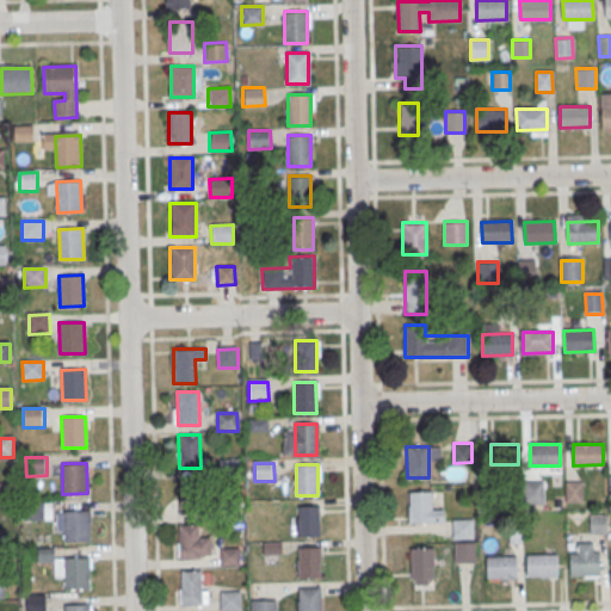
[(179,480),(201,480),(202,513),(180,513),(179,480)]
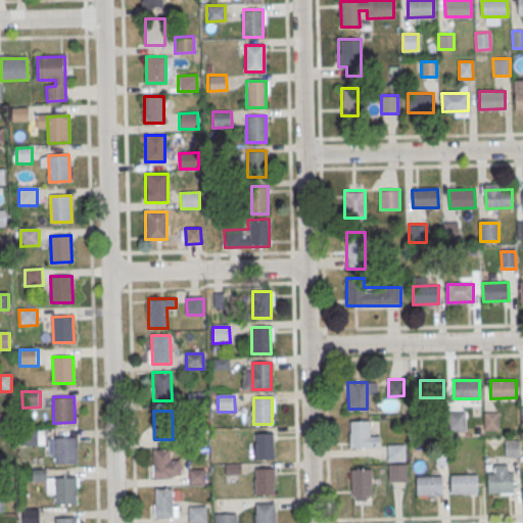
[(449,413),(465,412),(465,429),(449,429),(449,413)]
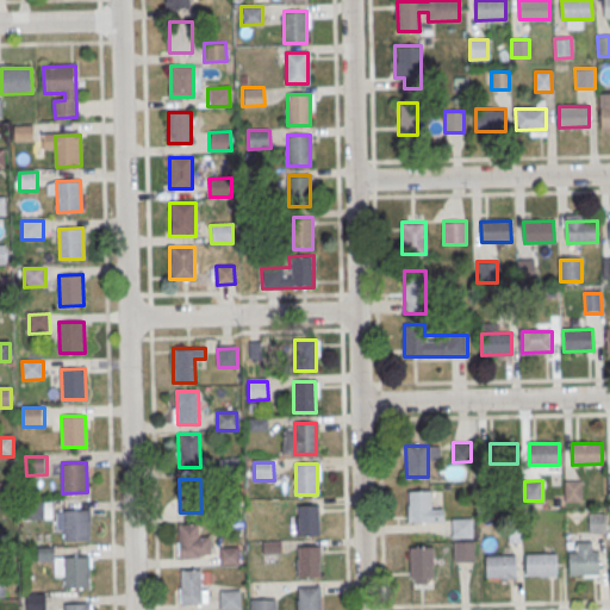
[(564,481),(582,480),(583,500),(564,500),(564,481)]
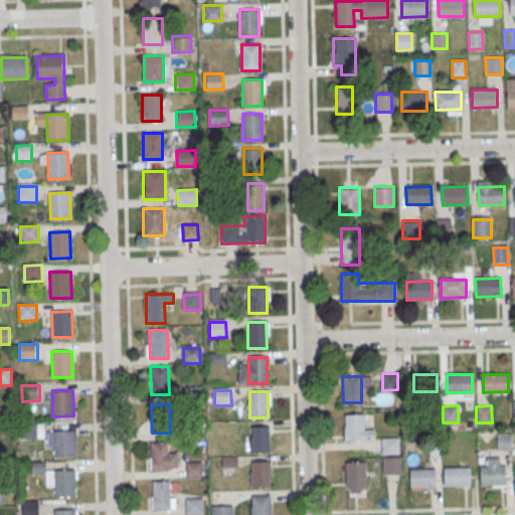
[(404,407),(419,407),(419,423),(404,424),(404,407)]
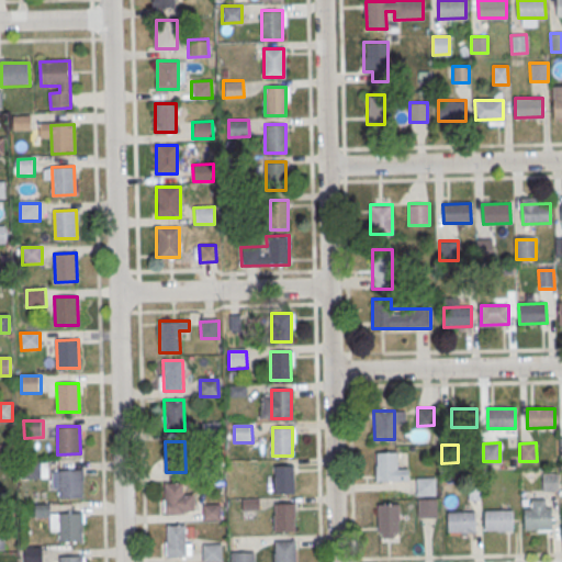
[(0,447),(12,447),(13,464),(0,464),(0,447)]
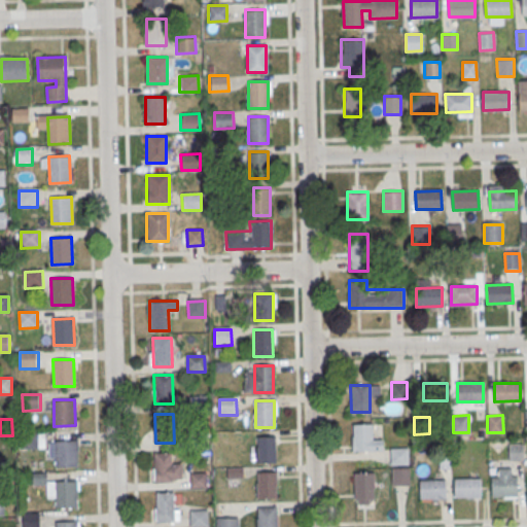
[(352,424),(372,424),(372,451),(353,451),(352,424)]
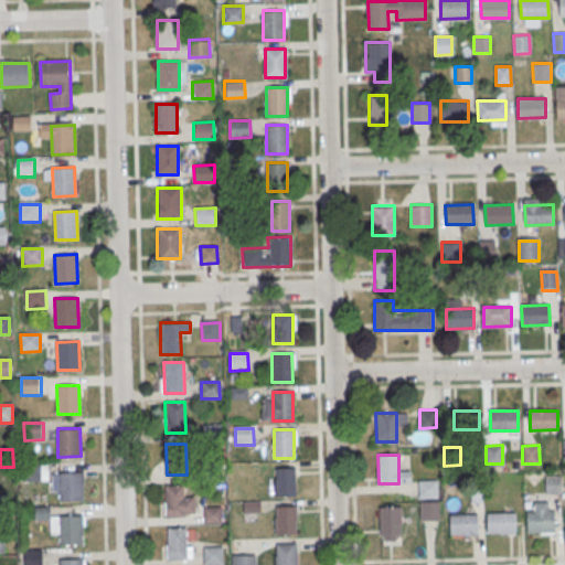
[(22,466),(41,466),(42,482),(22,483),(22,466)]
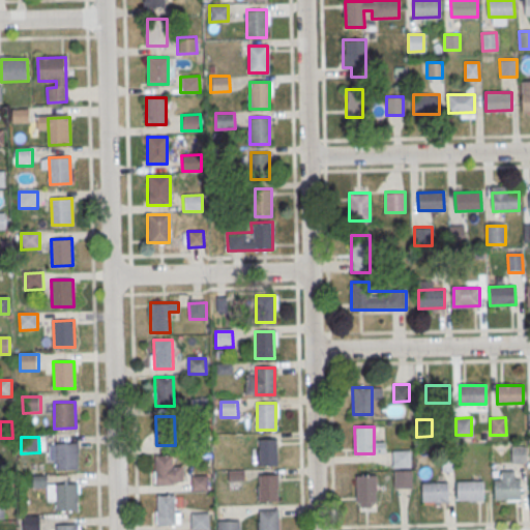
[(192,438),(209,437),(209,452),(193,453),(192,438)]
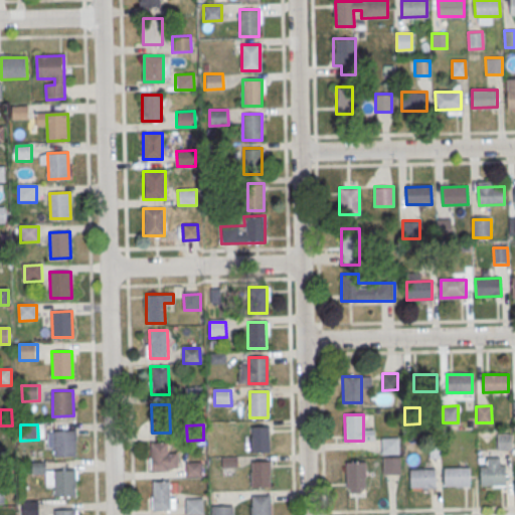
[(250,426),(270,426),(270,453),(250,453),(250,426)]
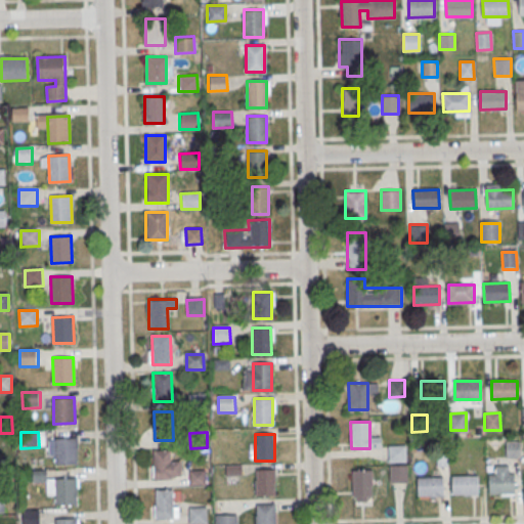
[(54,438),(76,438),(76,465),(55,465),(54,438)]
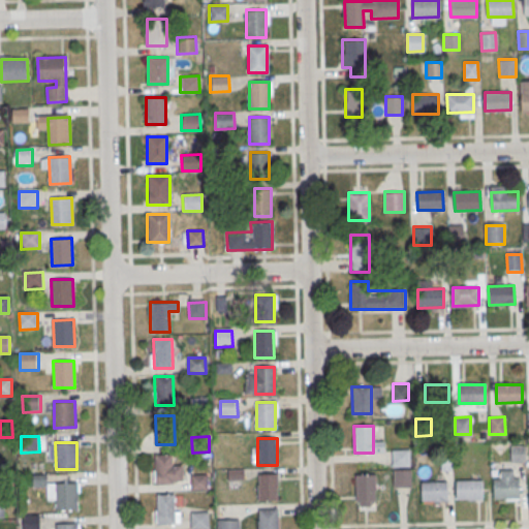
[(511,445),(527,445),(527,462),(511,463),(511,445)]
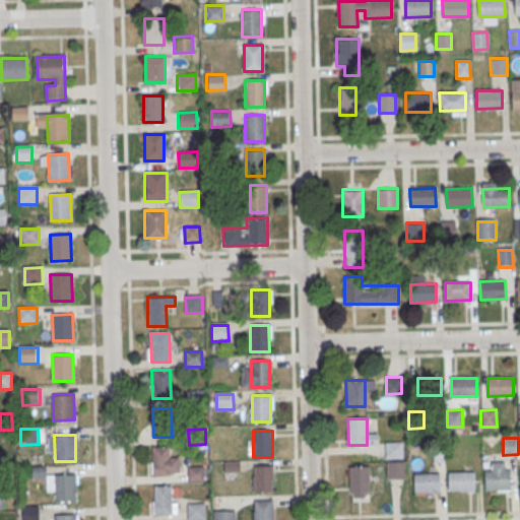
[(386,442),(401,442),(402,458),(386,458),(386,442)]
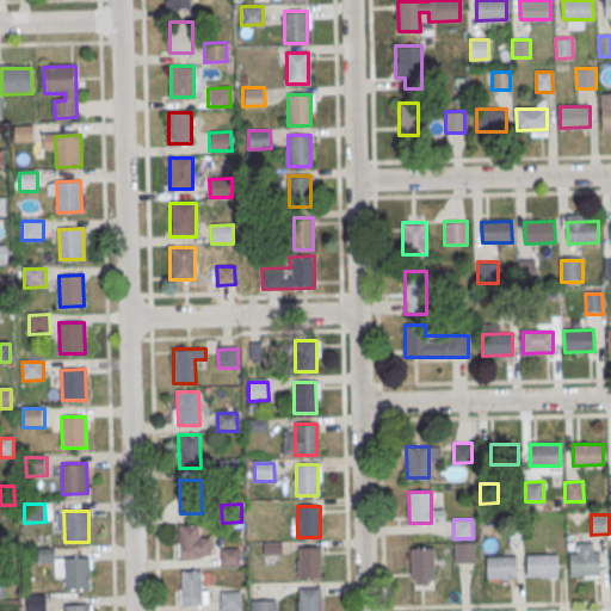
[(178,525),(199,525),(199,559),(178,559),(178,525)]
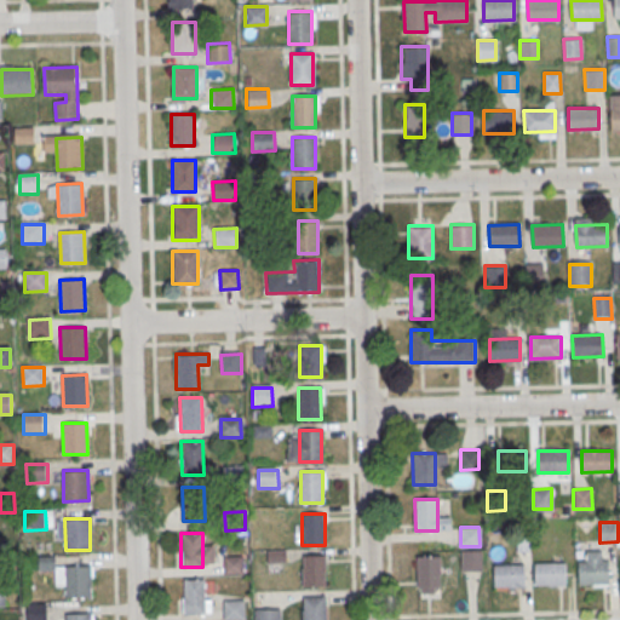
[(461,551),(480,551),(480,570),(461,570),(461,551)]
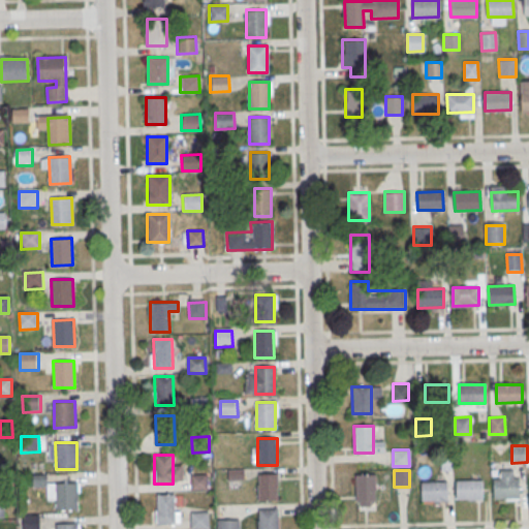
[(493,479),(493,498),(519,497),(519,479),(514,479),(512,470),(500,470),(500,479),(493,479)]
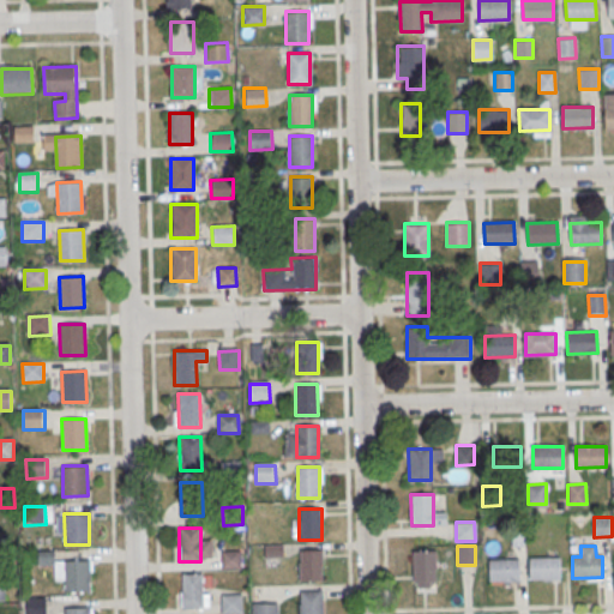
[(299,549),(321,549),(321,581),(299,582),(299,549)]
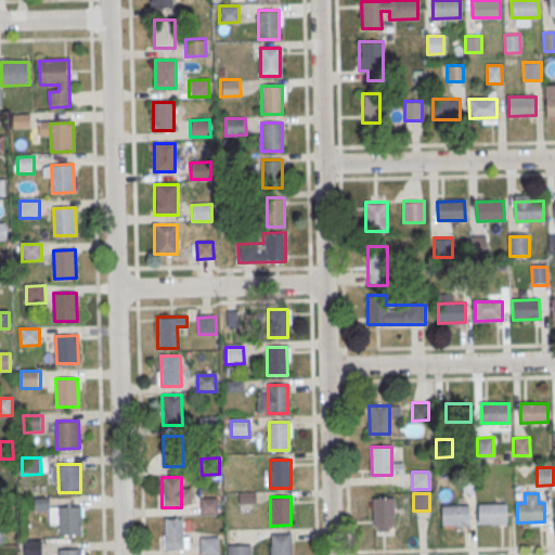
[(374,498),(394,498),(394,526),(374,526),(374,498)]
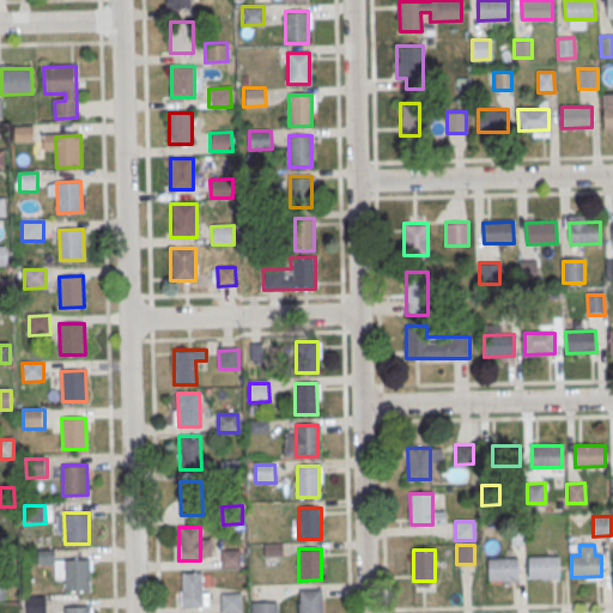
[(223,552),(242,551),(243,570),(223,570),(223,552)]
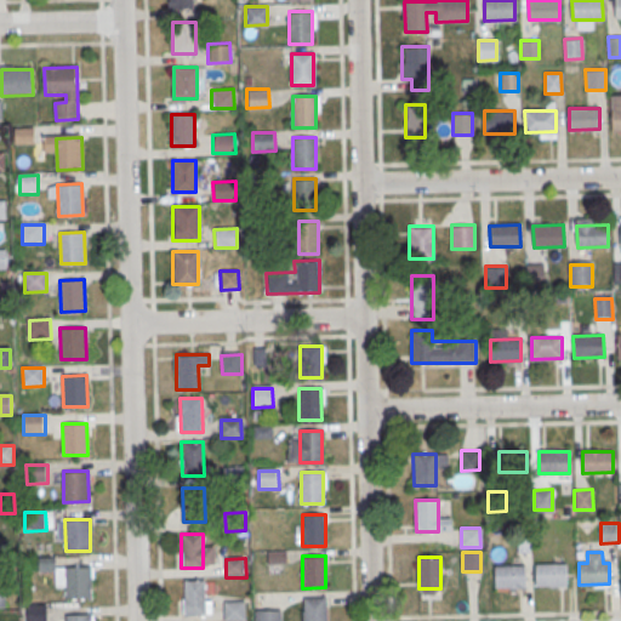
[(535,564),(535,586),(565,585),(565,564),(535,564)]
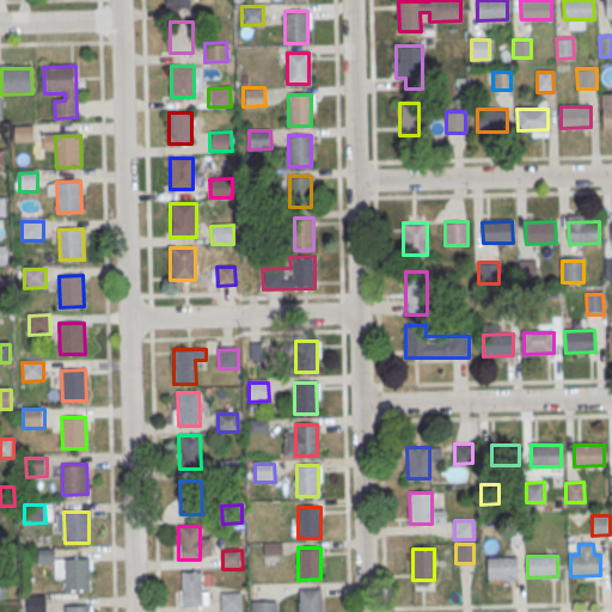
[(487,558),(488,579),(518,579),(516,557),(487,558)]
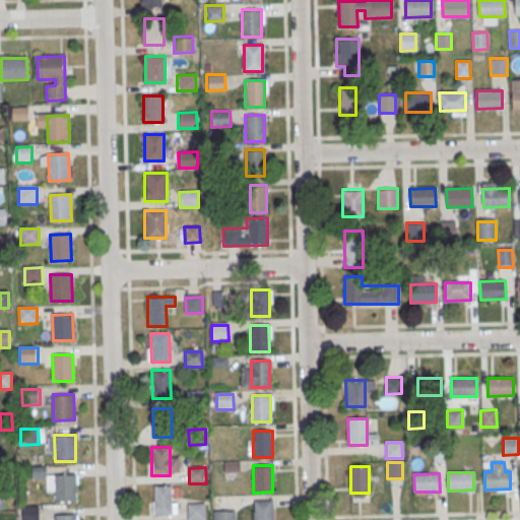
[(55,474),(75,474),(76,501),(55,501),(55,474)]
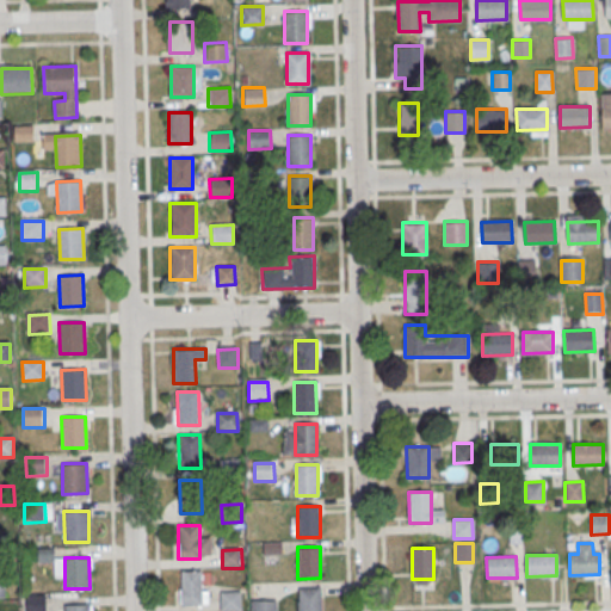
[(179,571),(201,571),(202,604),(180,604),(179,571)]
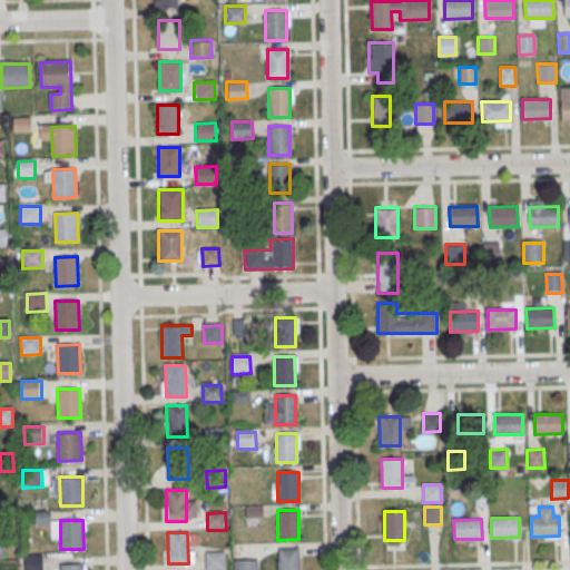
[(278,569),(278,549),(298,549),(298,569),(278,569)]
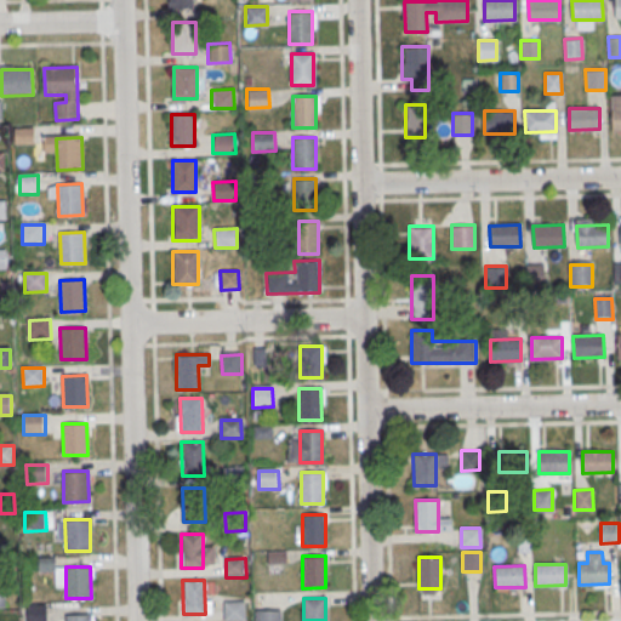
[(226,620),(224,603),(245,602),(245,620),(226,620)]
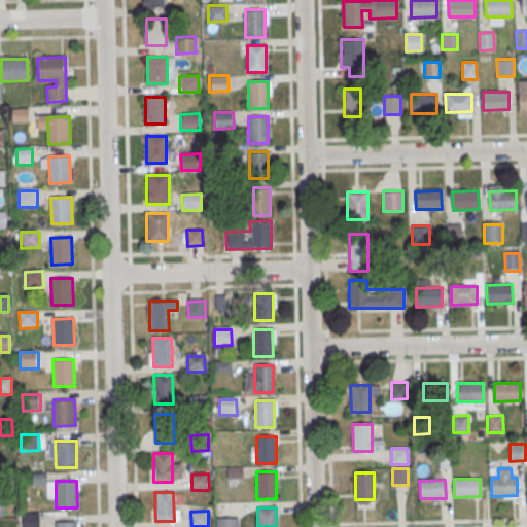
[(23,526),(23,515),(41,515),(41,526),(23,526)]
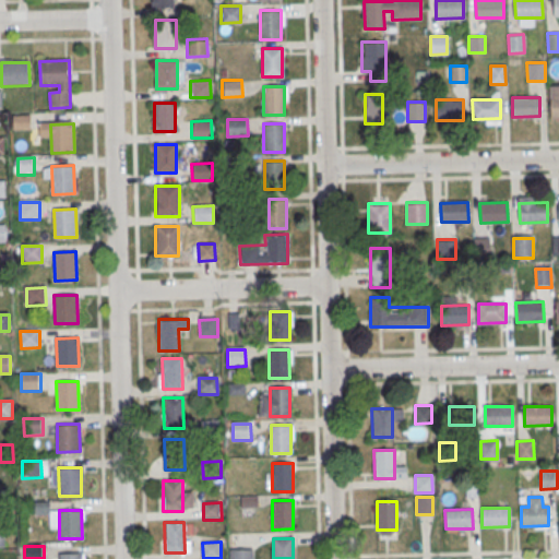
[(229,549),(229,558),(252,558),(253,549),(229,549)]
